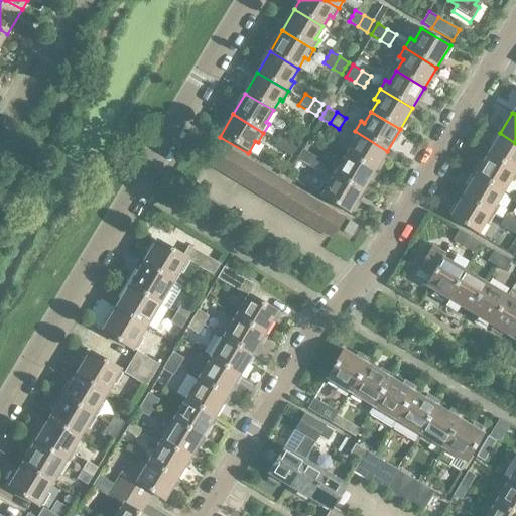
[(346,154),(374,171),(387,151),(355,131),(350,140),(353,142),(346,154)]
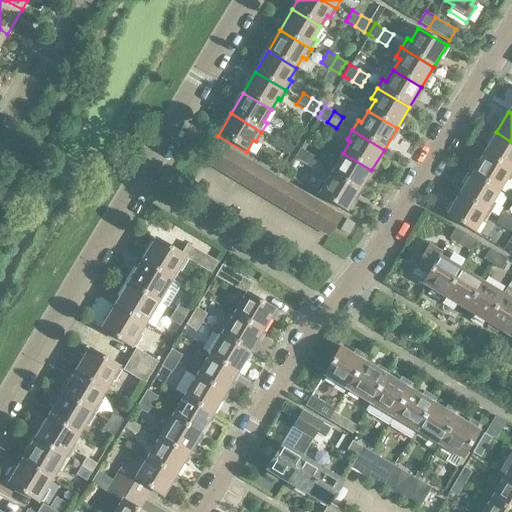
[(484,152),(511,169),(511,142),(496,132),(484,152)]
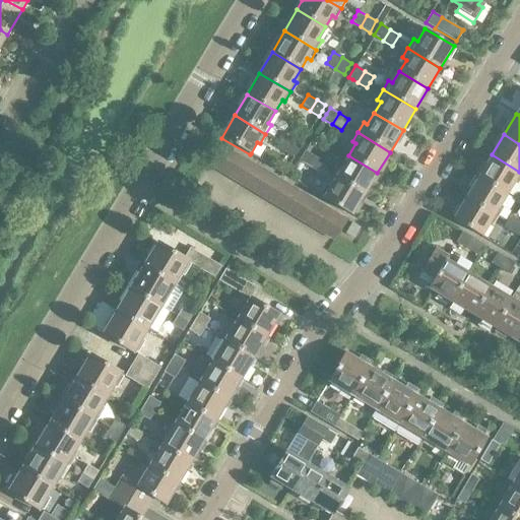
[(284,152),(291,141),(282,136),(275,147),(284,152)]
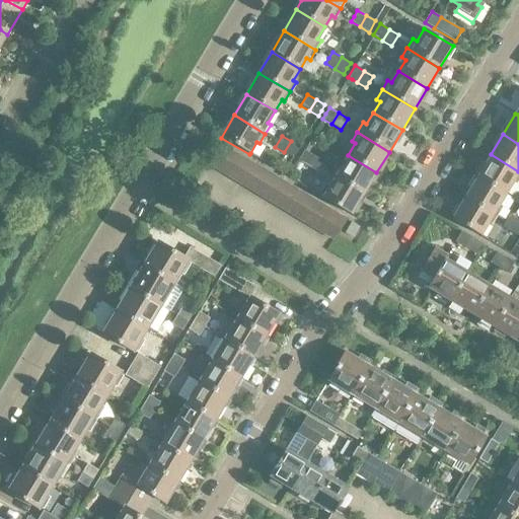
[(293,158),(300,147),(291,141),(284,152),(293,158)]
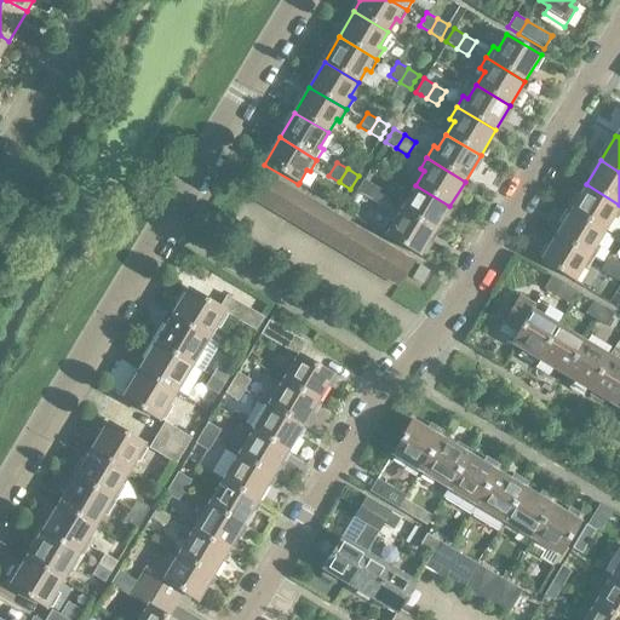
[(260,204),(275,178),(263,171),(247,195),(260,204)]
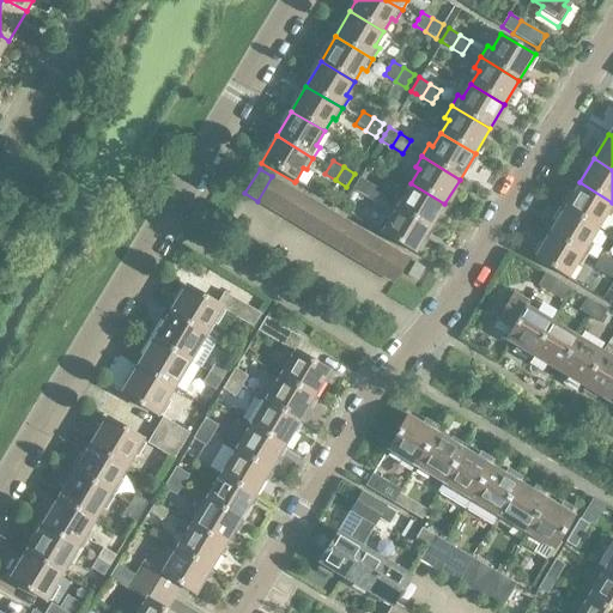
[(272,176),(258,201),(269,208),(284,183),(272,176)]
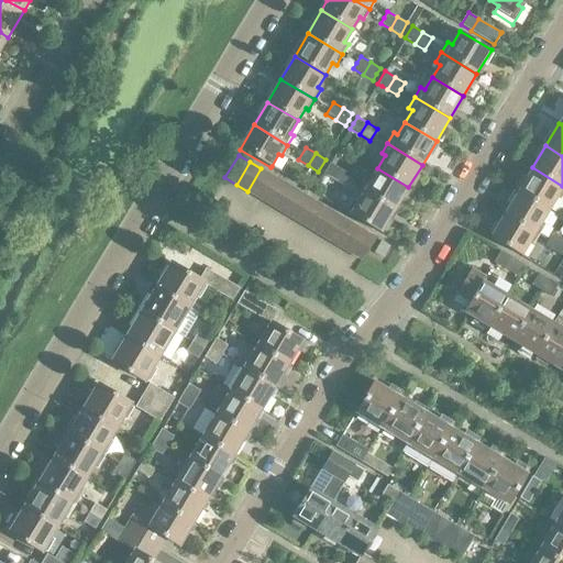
[(330,163),(323,174),(332,180),(340,168),(330,163)]
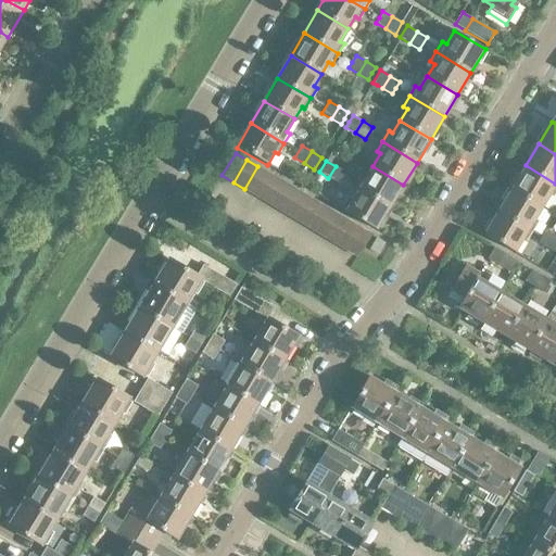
[(512,189),(542,207),(550,194),(553,197),(555,191),(555,184),(526,165),(512,189)]
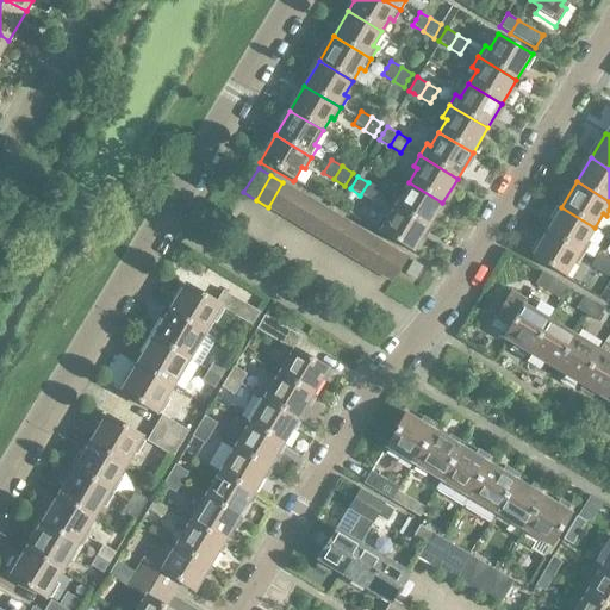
[(282,182),(268,207),(280,215),(296,190),(282,182)]
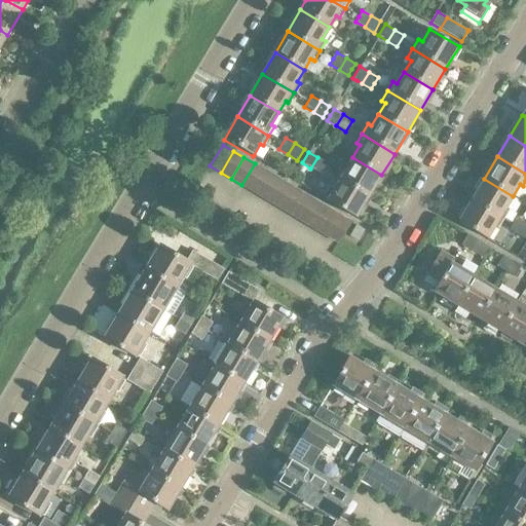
[(320,174),(327,162),(317,157),(310,168),(320,174)]
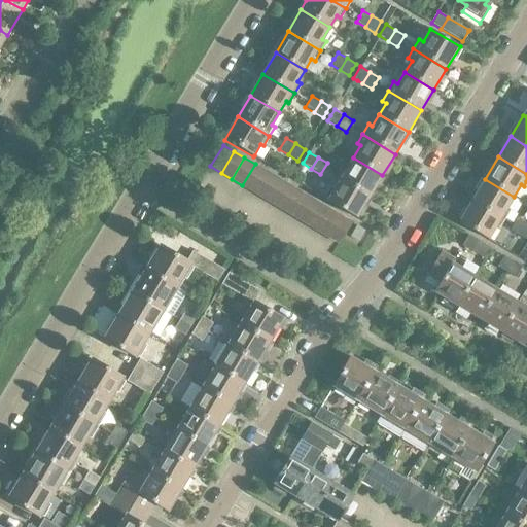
[(382,175),(353,157),(346,169),(342,166),(336,176),(370,197),(382,175)]
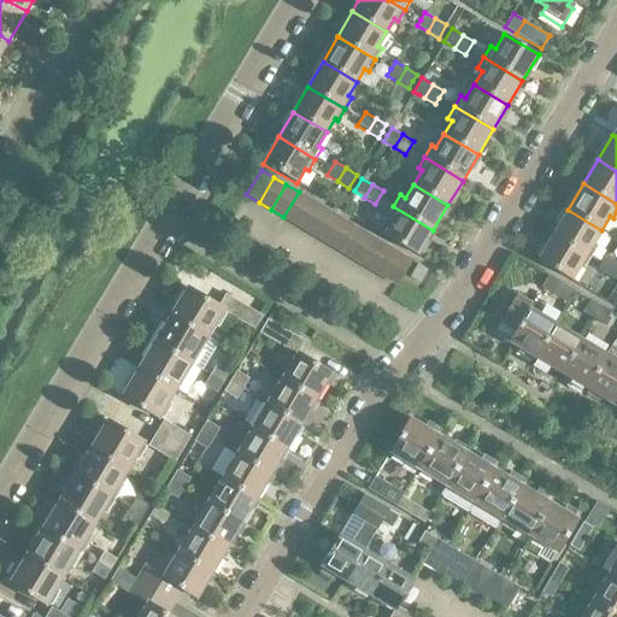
[(299,192),(283,217),(297,224),(311,199),(299,192)]
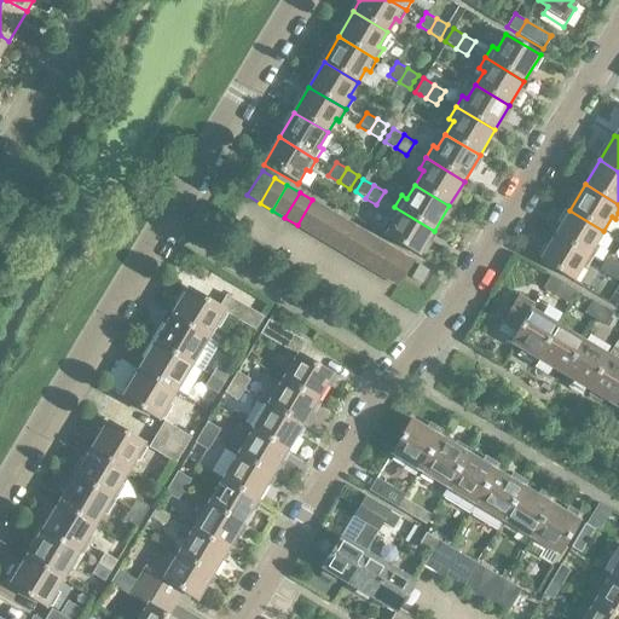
[(312,200),(298,225),(310,232),(324,207),(312,200)]
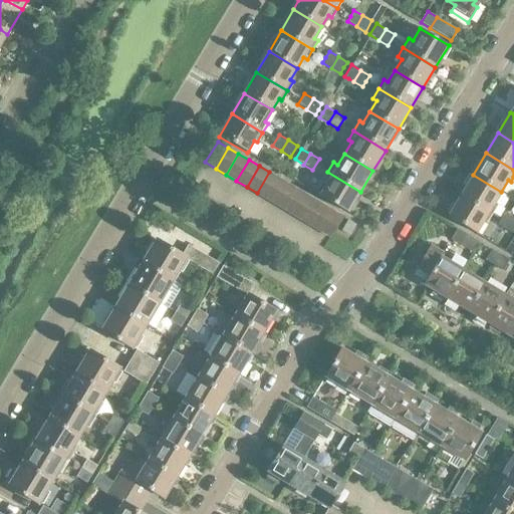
[(279,179),(269,172),(257,193),(267,199),(279,179)]
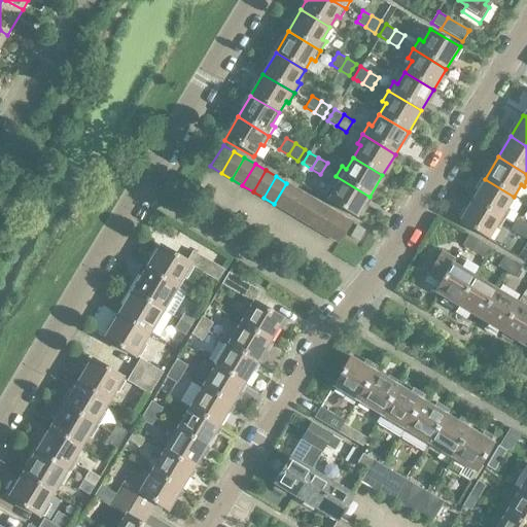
[(357,218),(358,216),(370,197),(336,176),(322,198),(357,218)]
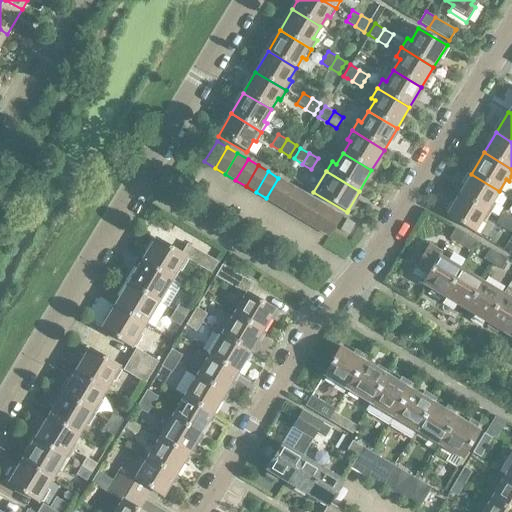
[(459,194),(490,213),(496,203),(493,202),(499,191),(471,174),(459,194)]
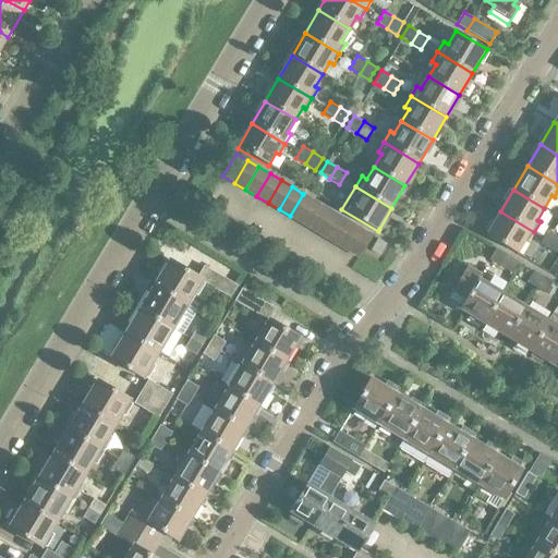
[(315,201),(303,194),(290,216),(302,223),(315,201)]
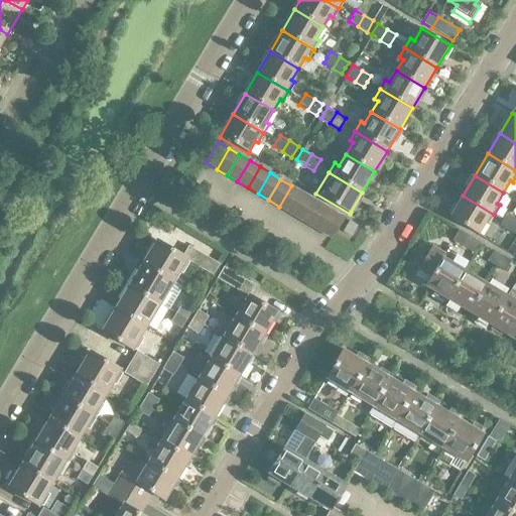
[(289,213),(301,191),(291,185),(279,207),(289,213)]
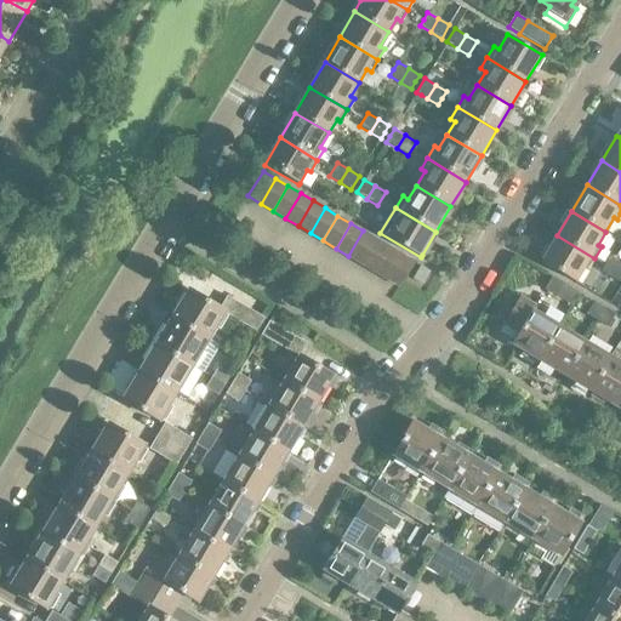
[(360,263),(376,238),(363,231),(348,256),(360,263)]
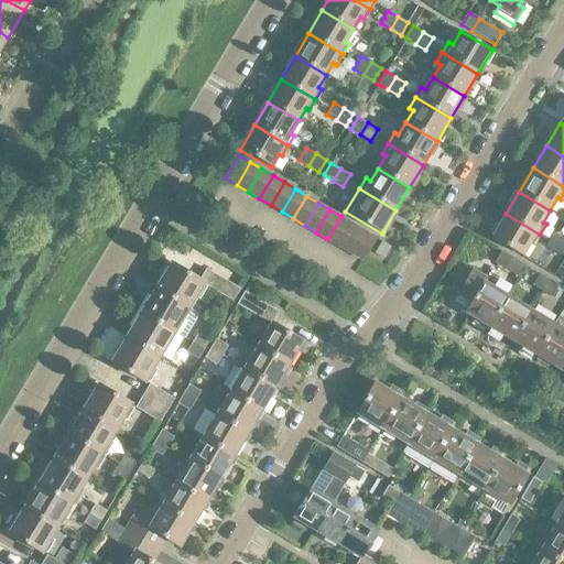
[(491,238),(522,257),(531,242),(534,245),(540,235),(506,214),(491,238)]
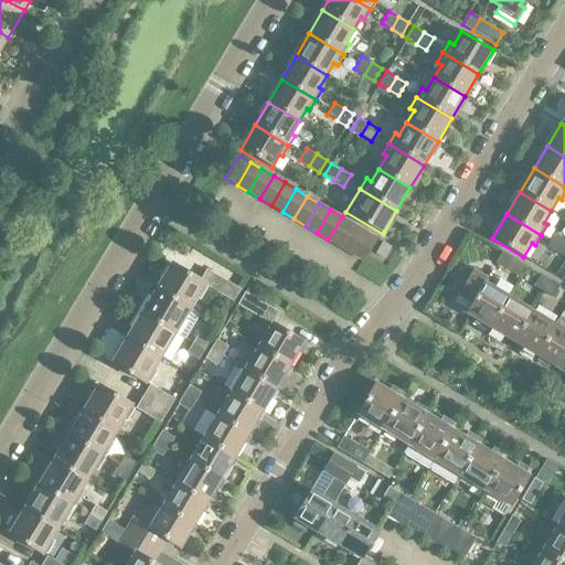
[(342,216),(328,240),(340,246),(353,224),(342,216)]
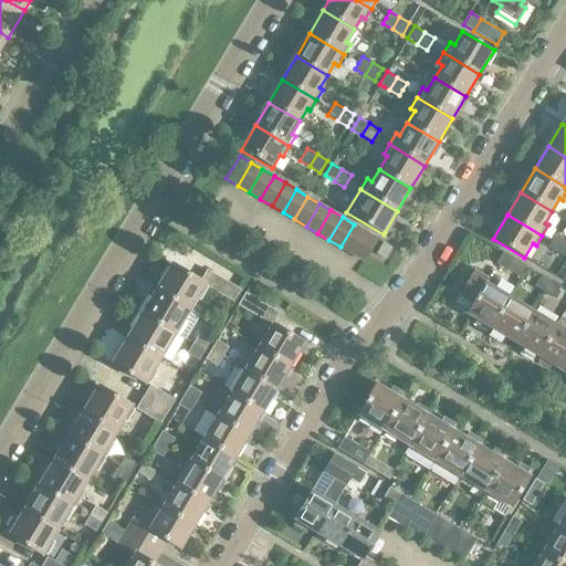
[(354,224),(341,247),(352,253),(365,231),(354,224)]
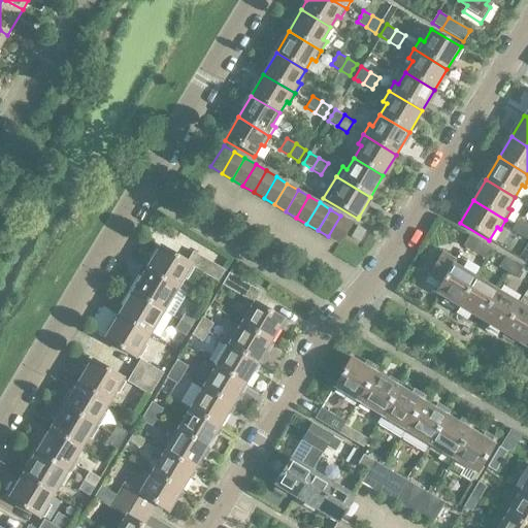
[(338,243),(352,222),(340,216),(328,236),(338,243)]
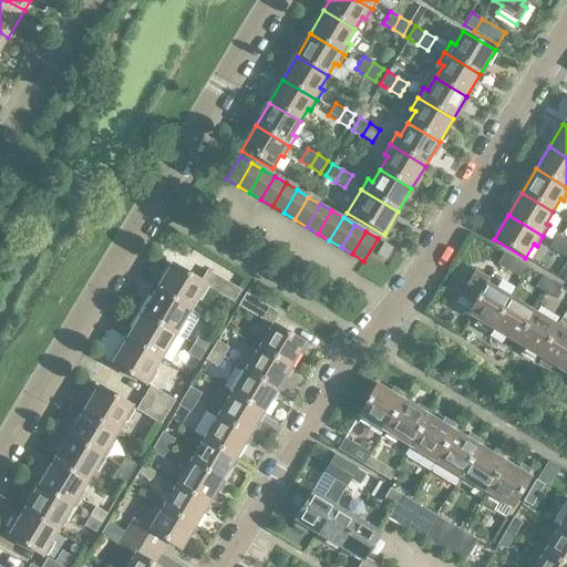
[(559,254),(566,241),(556,236),(548,247),(559,254)]
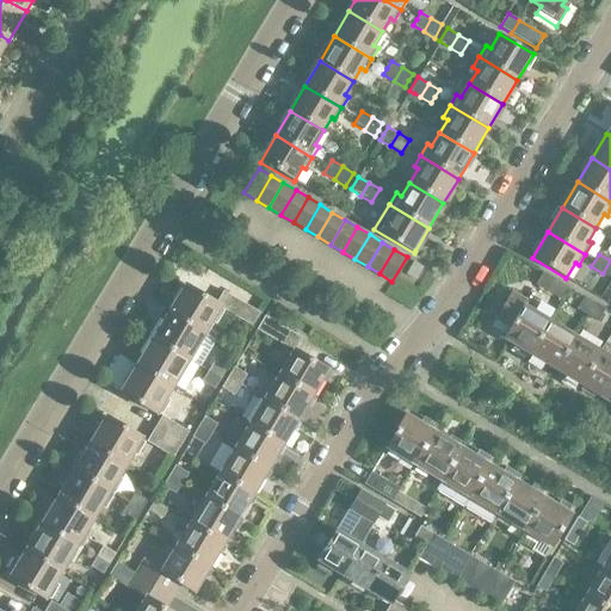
[(562,301),(569,288),(543,271),(535,284),(562,301)]
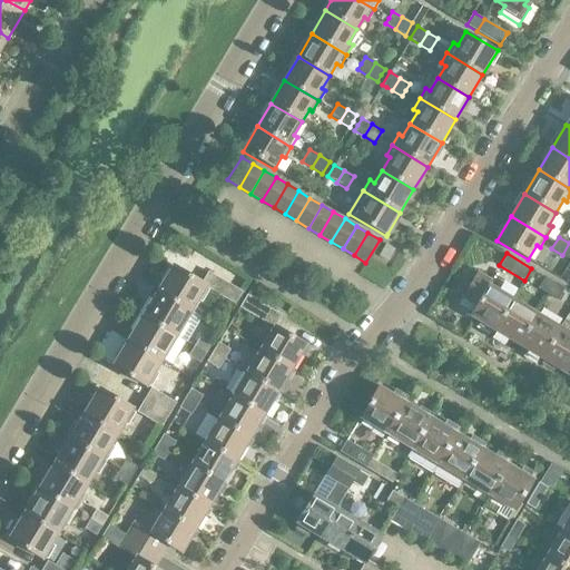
[(235,304),(244,291),(209,269),(202,283),(173,265),(157,291),(192,311),(206,286),(235,304)]
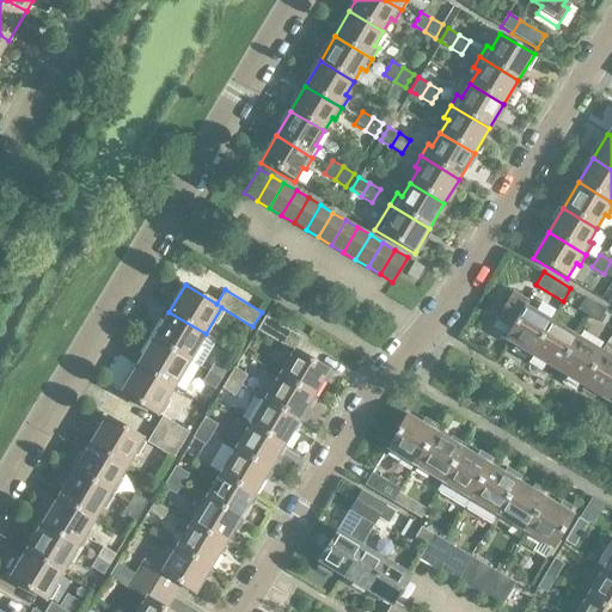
[(496,318),(510,328),(503,340),(530,355),(550,320),(525,306),(527,301),(512,292),(496,318)]
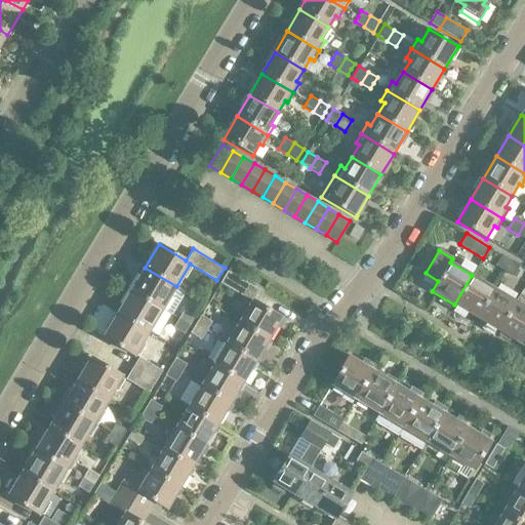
[(505,271),(511,259),(501,254),(495,266),(505,271)]
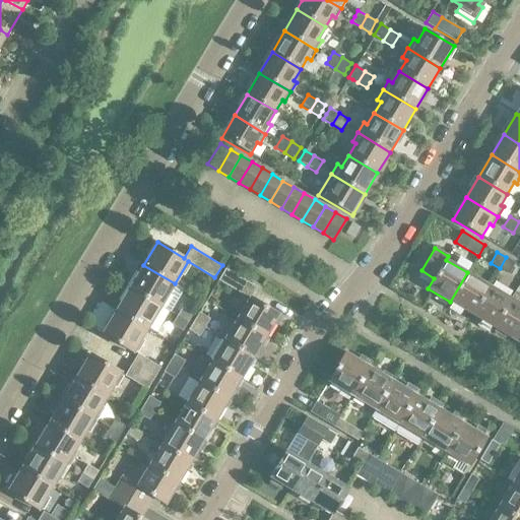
[(506,257),(500,268),(509,273),(515,262),(506,257)]
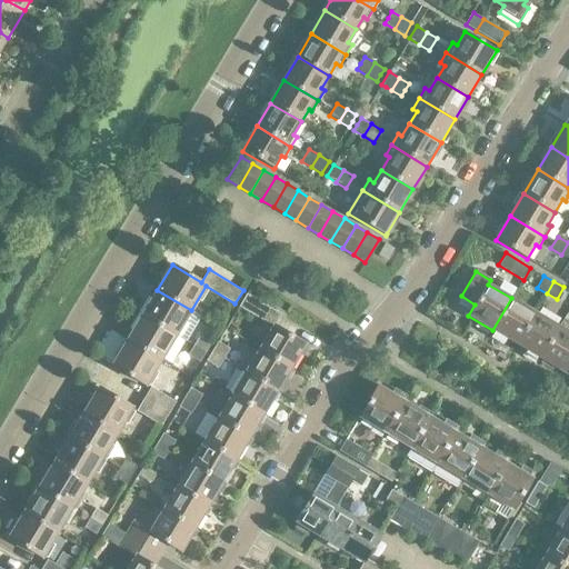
[(141,315),(176,336),(191,310),(157,290),(141,315)]
